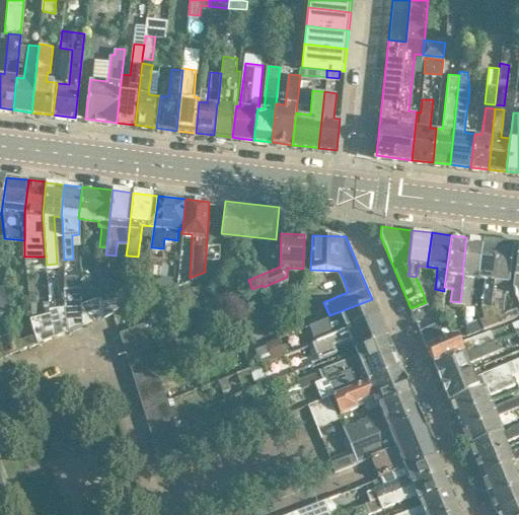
[(463,275),(460,302),(469,303),(472,276),(477,277),(483,238),(466,237),(462,275),(463,275)]
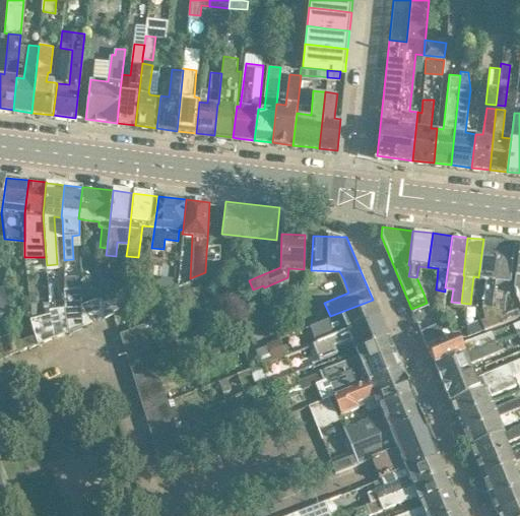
[(483,239),(478,277),(485,278),(481,305),(492,306),(495,279),(494,279),(499,241),(483,239)]
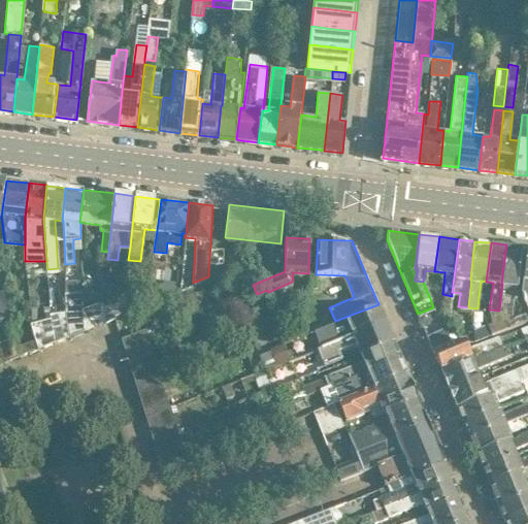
[(517,297),(523,247),(506,244),(501,284),(502,284),(499,310),(509,312),(512,298),(517,298),(517,297)]
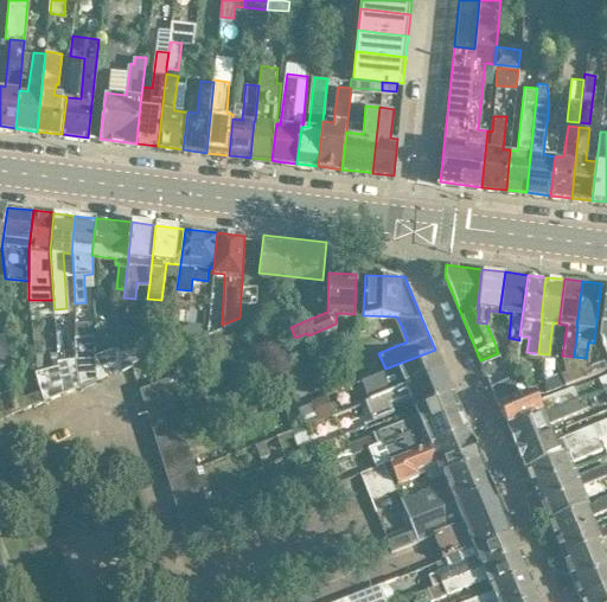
[(221,325),(203,332),(211,351),(229,344),(221,325)]
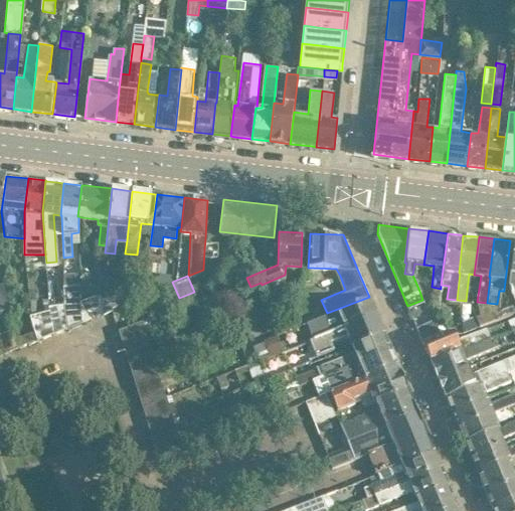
[(158,287),(159,281),(159,279),(148,278),(147,286),(158,287)]
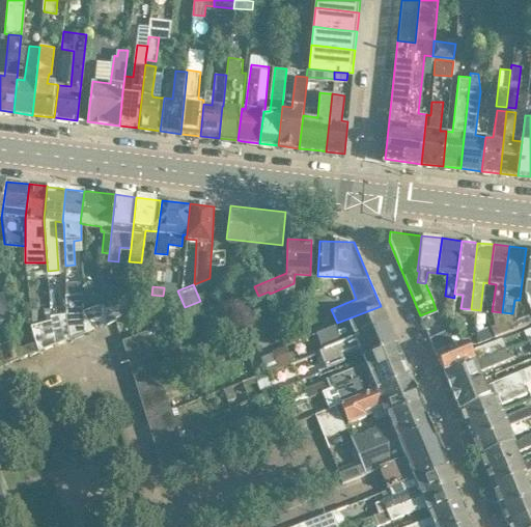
[(107,298),(105,323),(115,317),(117,317),(116,315),(122,312),(126,288),(107,287),(107,298)]
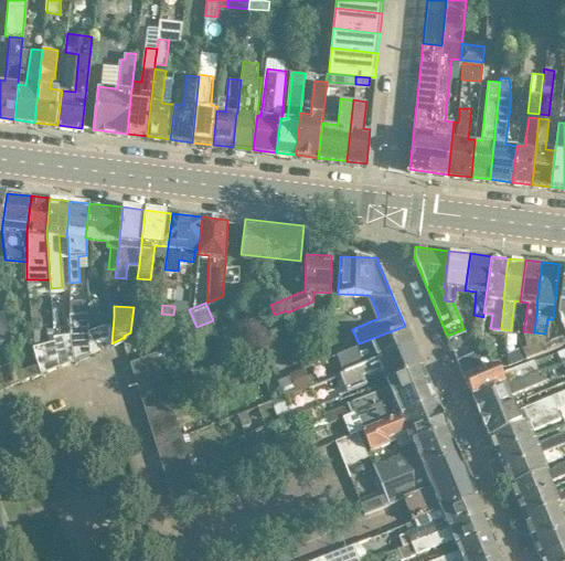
[(3,309),(0,310),(0,338),(10,336),(3,309)]
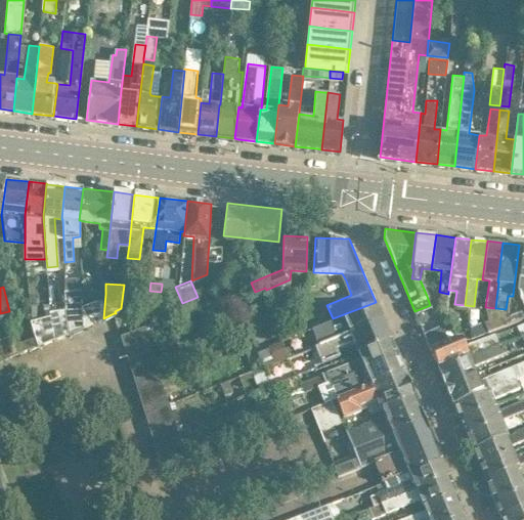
[(175,287),(161,293),(167,309),(182,303),(175,287)]
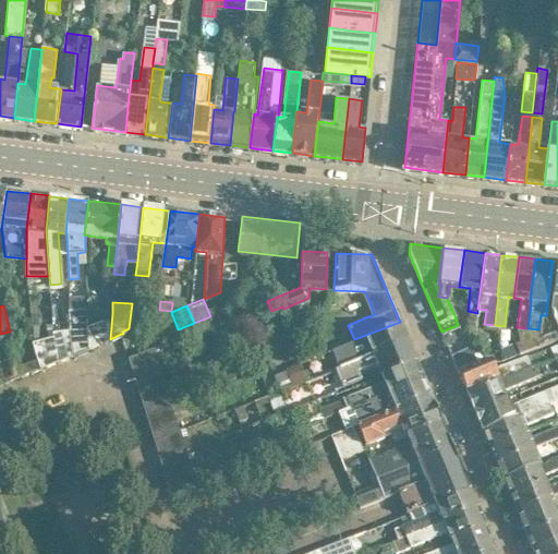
[(70,308),(69,308),(69,325),(70,328),(72,354),(89,348),(87,323),(87,308),(70,308)]
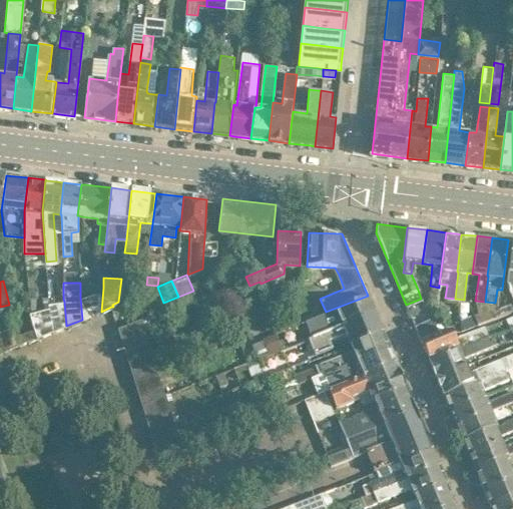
[(437,305),(439,288),(430,286),(428,304),(437,305)]
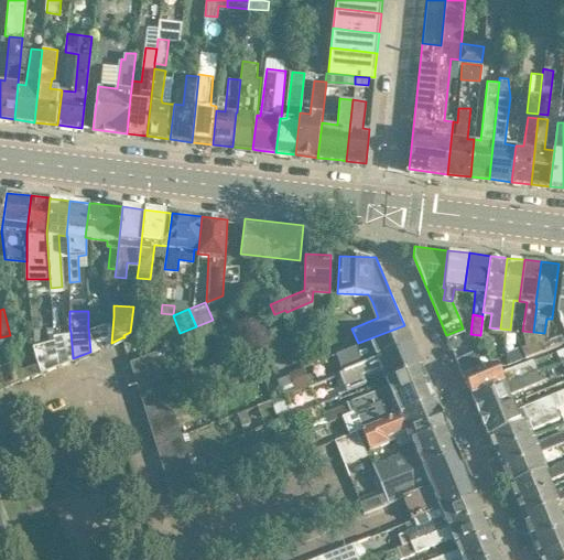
[(163,340),(180,333),(173,315),(156,322),(163,340)]
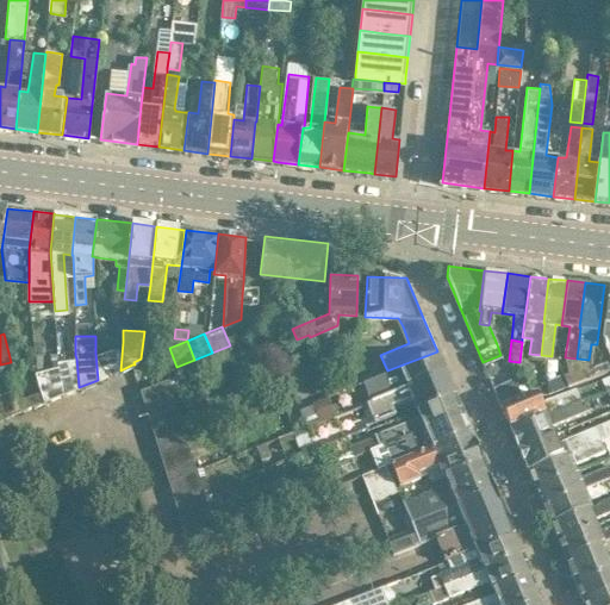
[(95,353),(98,380),(120,370),(123,342),(95,353)]
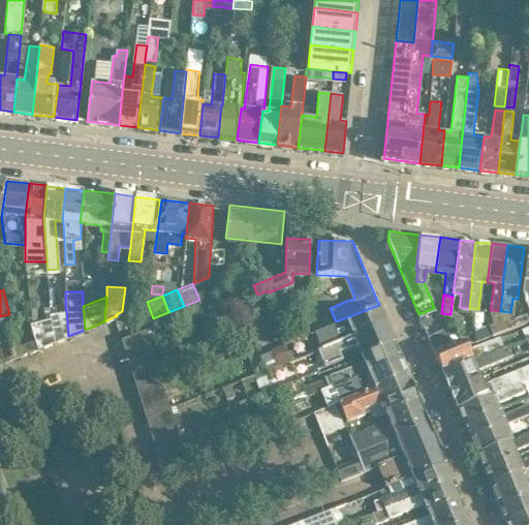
[(336,321),(314,330),(321,346),(385,320),(379,305),(336,321)]
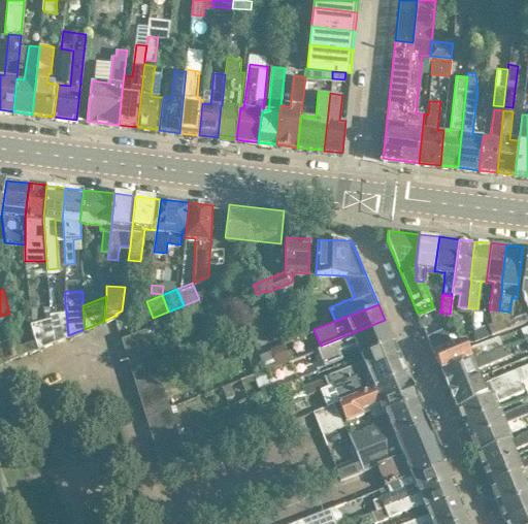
[(492,321),(488,323),(492,332),(493,333),(508,327),(507,325),(508,319),(509,312),(499,310),(489,309),(492,321)]
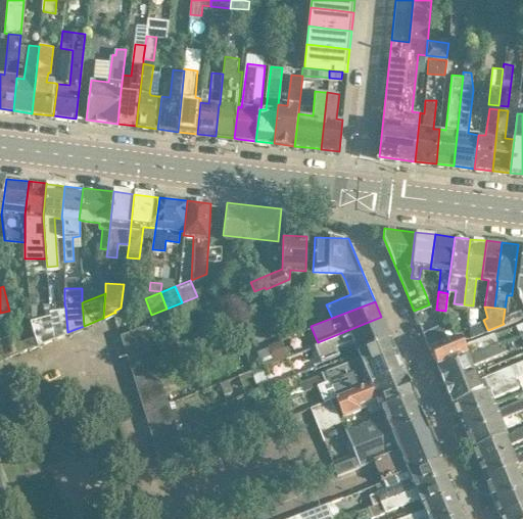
[(52,338),(67,332),(65,308),(49,309),(50,313),(52,338)]
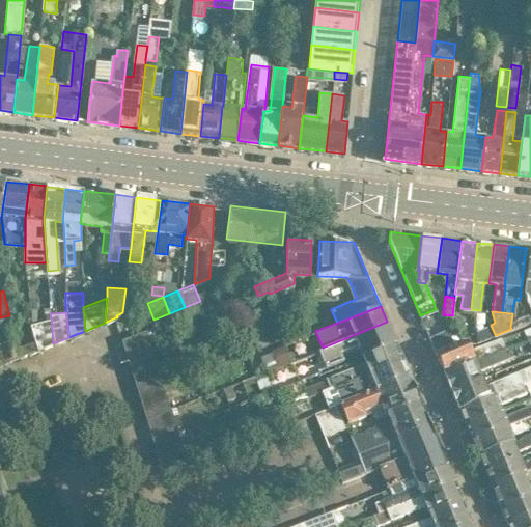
[(511,321),(510,327),(511,329),(530,321),(530,320),(529,314),(511,321)]
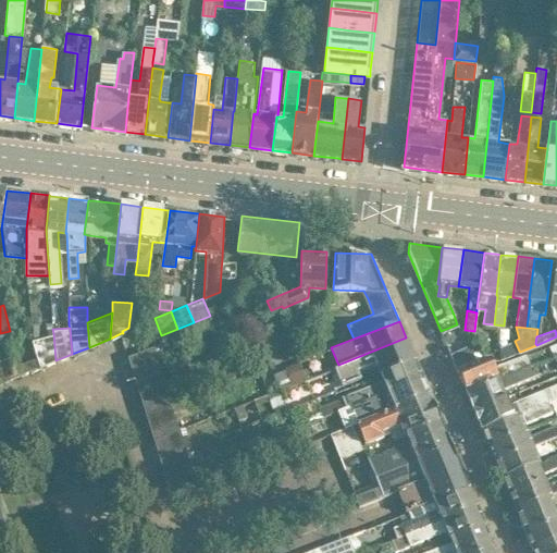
[(40,367),(56,360),(53,333),(32,341),(37,357),(40,367)]
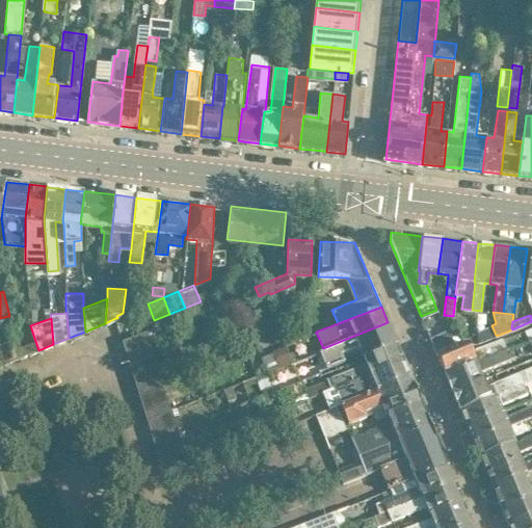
[(323,348),(319,349),(326,366),(345,359),(342,351),(358,345),(363,353),(396,341),(388,322),(323,348)]
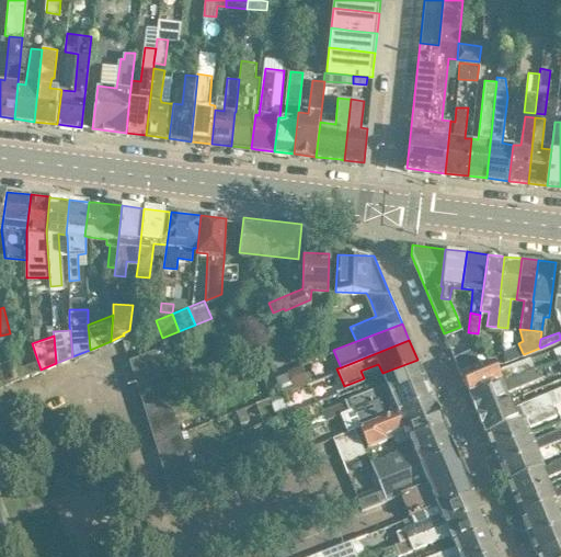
[(518,342),(504,348),(504,361),(523,353),(518,343),(518,342)]
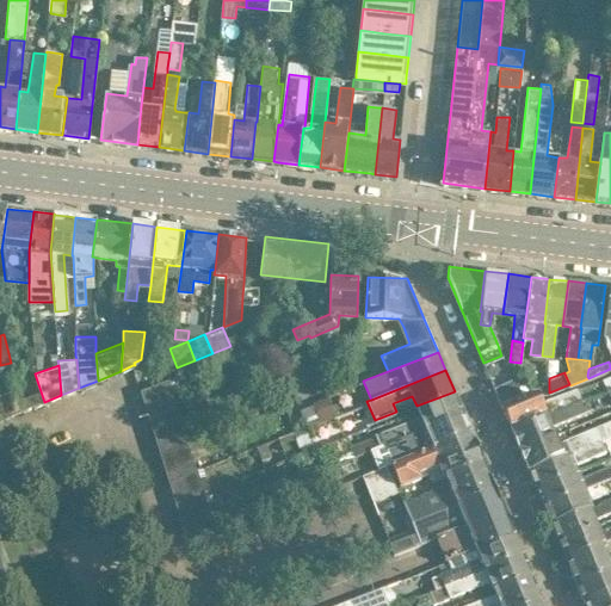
[(0,378),(0,382),(8,415),(25,409),(23,397),(20,376),(0,381),(0,378)]
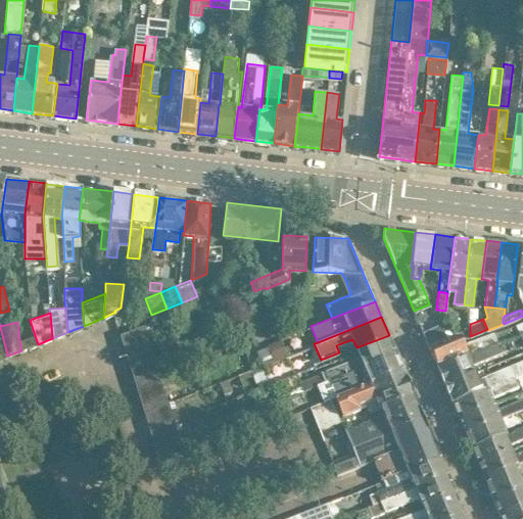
[(445,323),(424,332),(430,347),(448,339),(445,331),(445,323)]
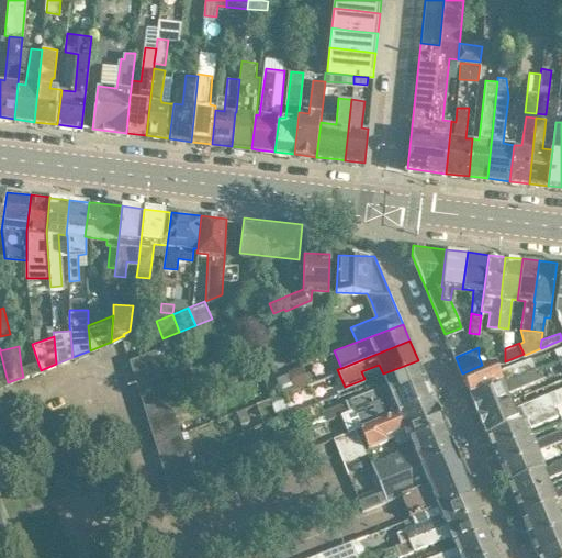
[(142,401),(170,392),(156,348),(128,359),(142,401)]
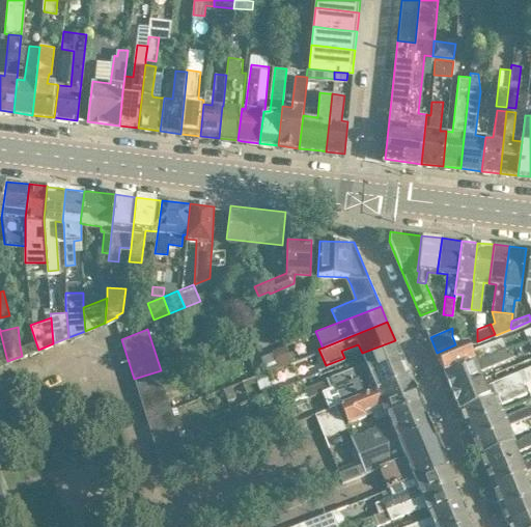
[(437,353),(443,369),(473,358),(474,359),(505,347),(501,336),(471,348),(468,342),(460,342),(455,344),(437,353)]
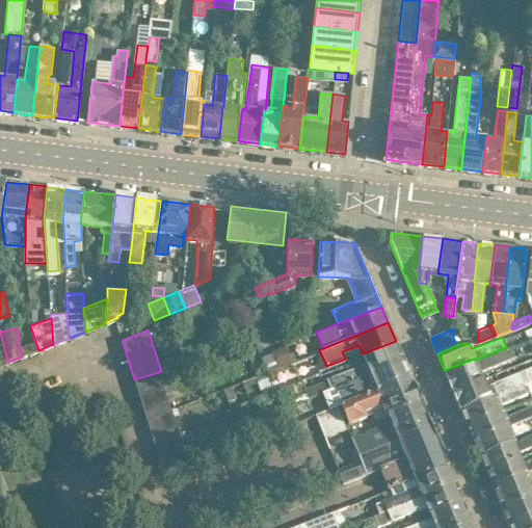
[(23,357),(38,350),(35,341),(20,346),(23,357)]
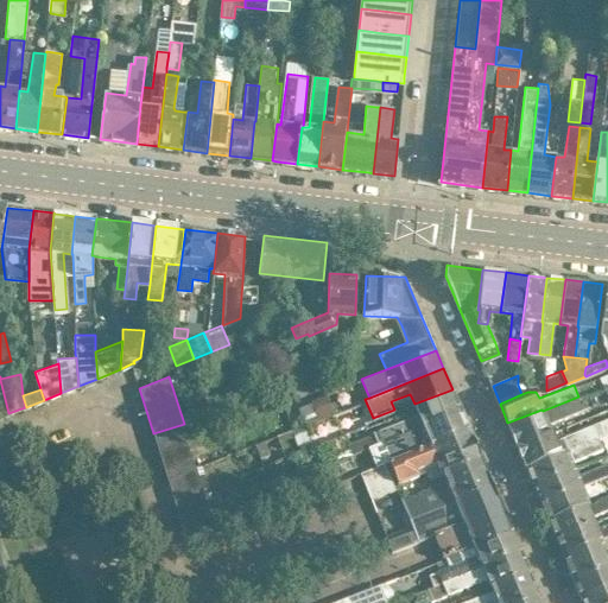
[(418,413),(372,432),(377,443),(382,440),(461,410),(453,389),(415,404),(418,413)]
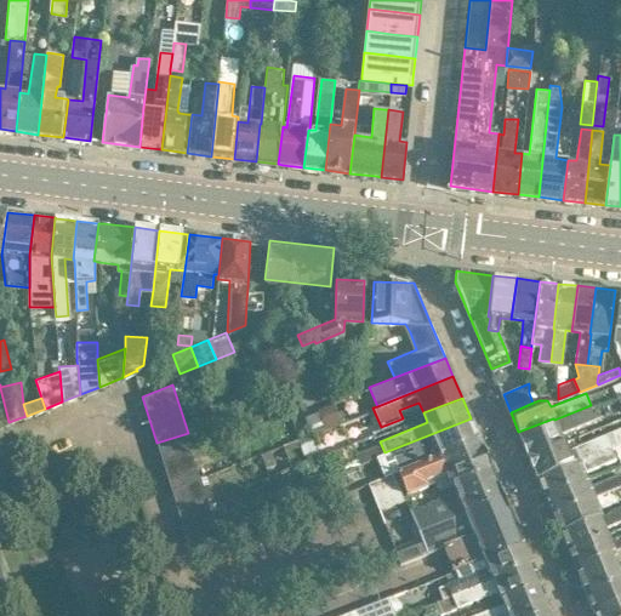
[(328,403),(318,406),(319,409),(325,427),(335,423),(328,403)]
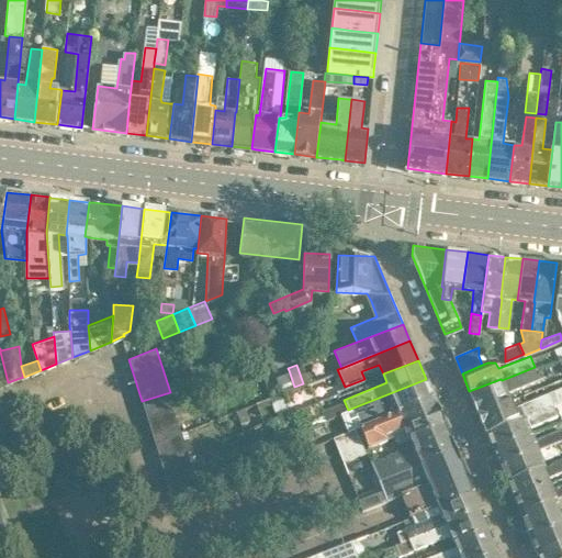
[(501,379),(470,391),(478,412),(509,399),(506,392),(544,376),(541,370),(537,372),(535,367),(502,380),(501,379)]
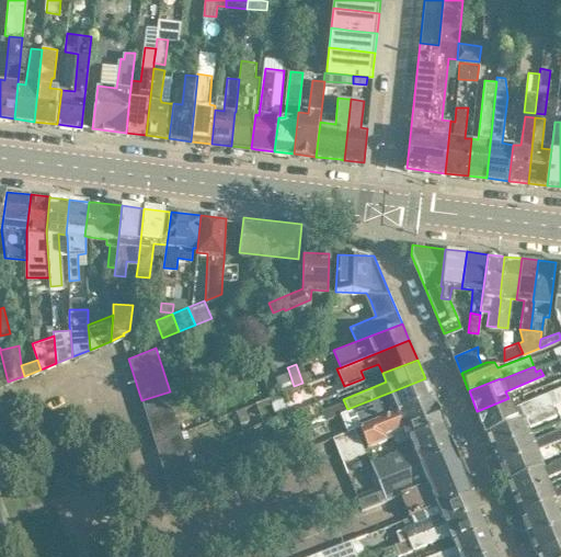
[(294,386),(288,370),(276,374),(282,390),(294,386)]
